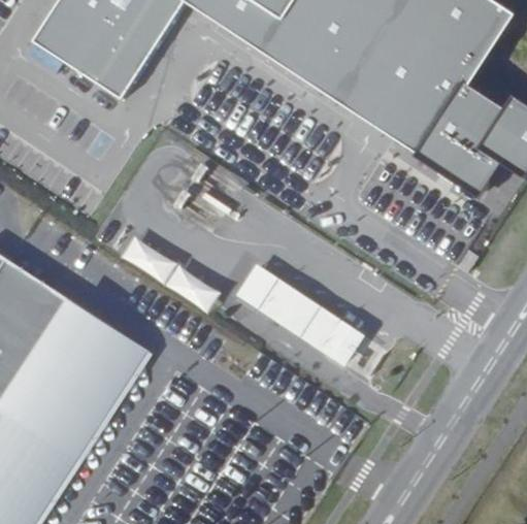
[(113,13),(93,0),(60,0),(36,37),(79,65),(113,13)]
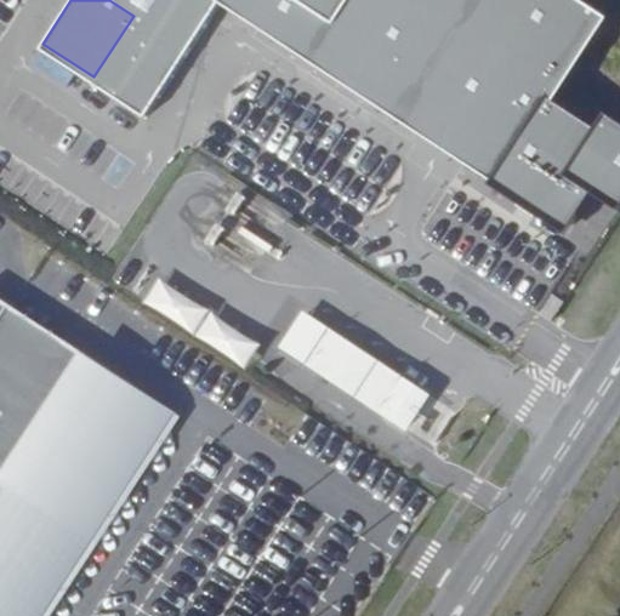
[(619,204),(619,113),(609,106),(599,121),(550,89),(596,15),(573,0),(109,0),(134,16),(94,77),(147,112),(219,0),(240,0),(379,90),(398,60),(518,137),(498,167),(575,220),(596,188),(619,204)]
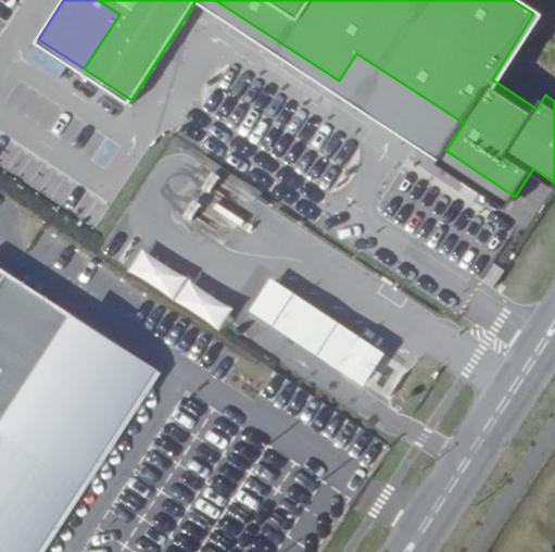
[(464,123),(356,53),(339,80),(445,150),(464,123)]
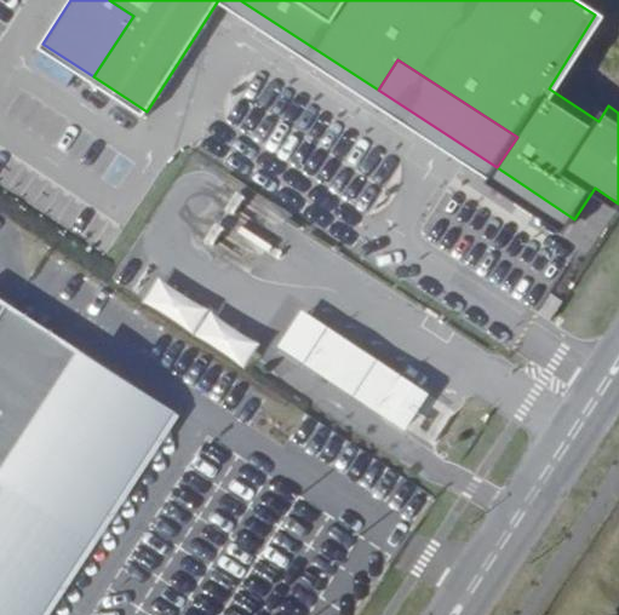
[(150,281),(138,303),(245,357),(256,335),(150,281)]
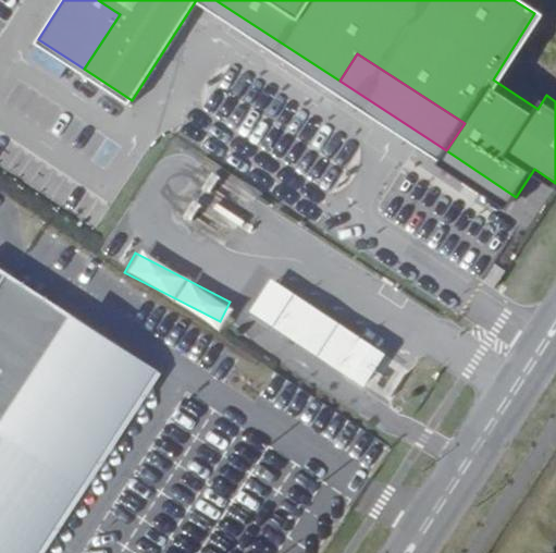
[(287,291),(267,324),(363,384),(384,351),(287,291)]
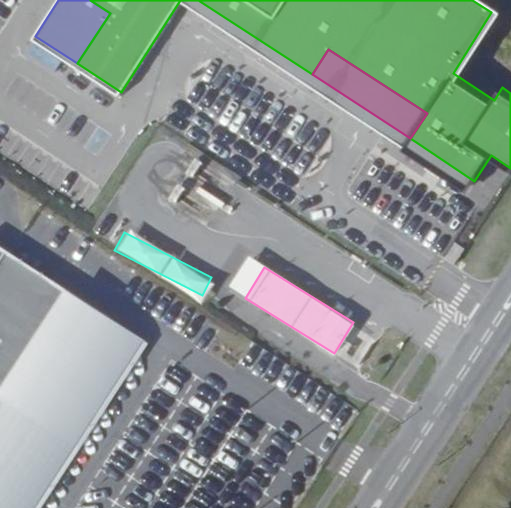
[(0,507),(29,507),(75,438),(0,388),(0,507)]
